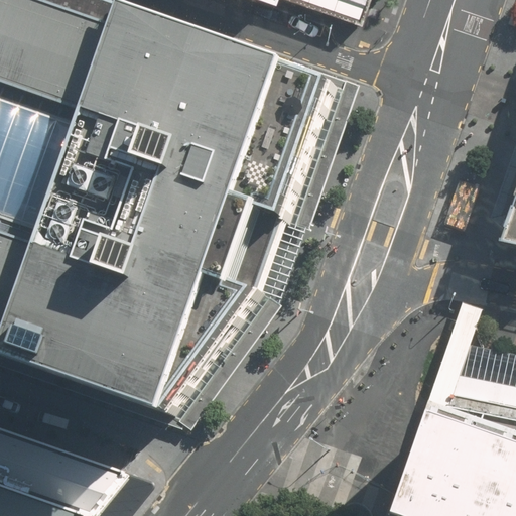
[(0,0),(0,355),(174,416),(264,299),(278,258),(291,221),(337,86),(294,73),(137,20),(80,0),(0,0)]
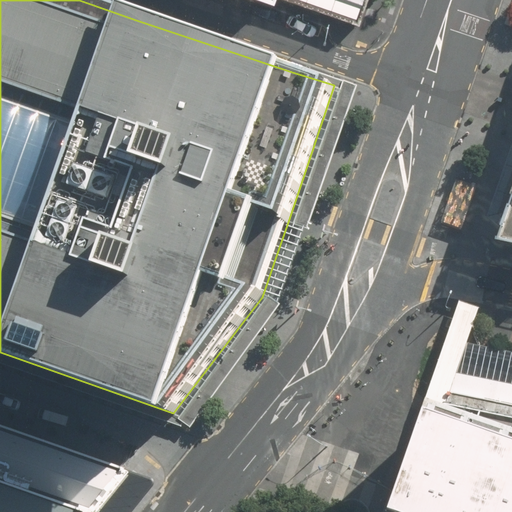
[(371,0),(296,0),(363,24),(371,0)]
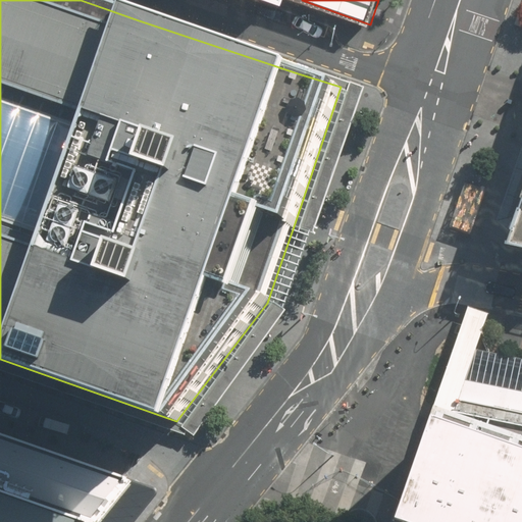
[(471,183),(467,180),(451,227),(466,232),(471,235),(487,188),(471,183)]
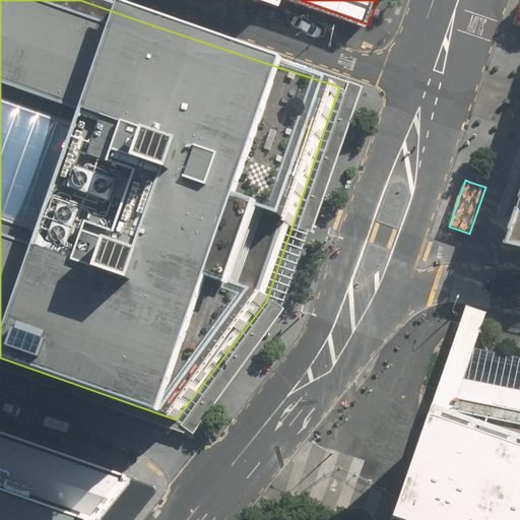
[(519,213),(509,247),(519,249),(519,213)]
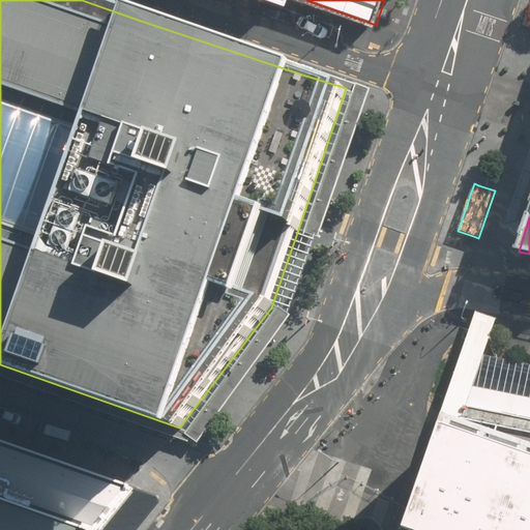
[(529,529),(529,363),(483,354),(497,319),(476,312),(400,528),(406,529),(529,529)]
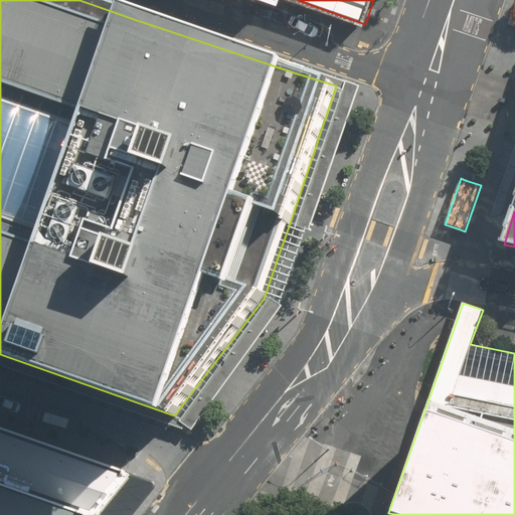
[(0,428),(0,485),(89,514),(104,514),(131,479),(0,428)]
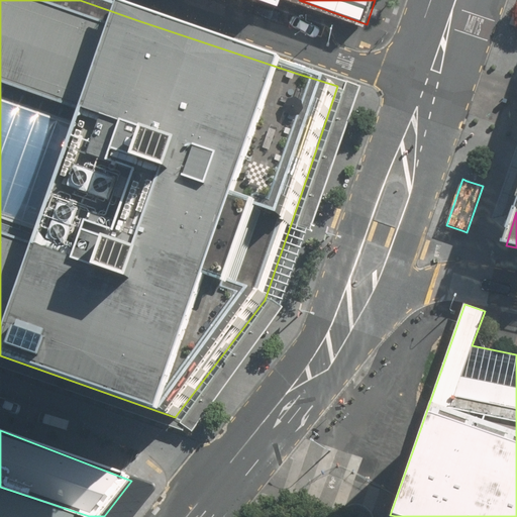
[(89,516),(0,487),(0,516),(89,516)]
